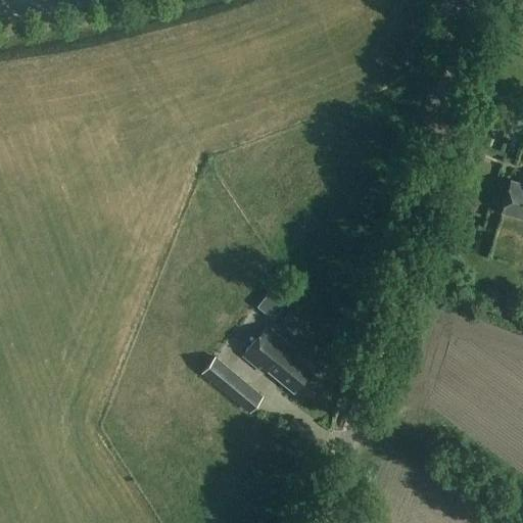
[(522,184),(510,181),(501,211),(522,219),(522,184)]
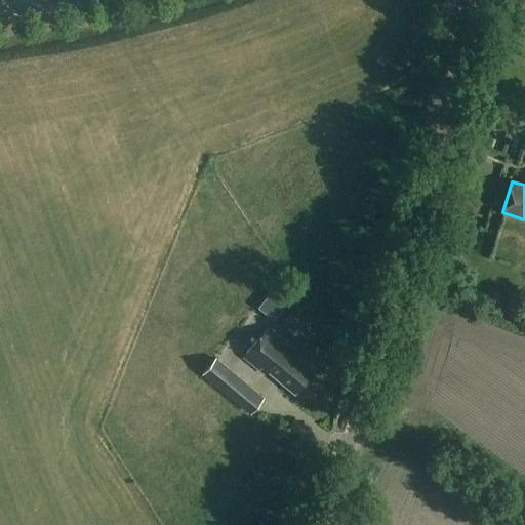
[(524,227),(512,223),(507,240),(524,245),(524,227)]
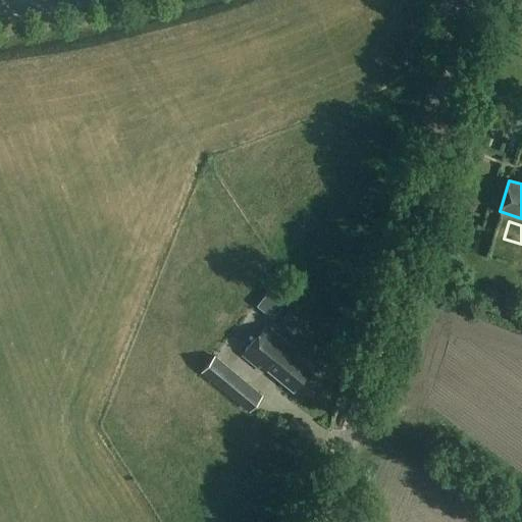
[(255,304),(270,316),(285,297),(270,284),(255,304)]
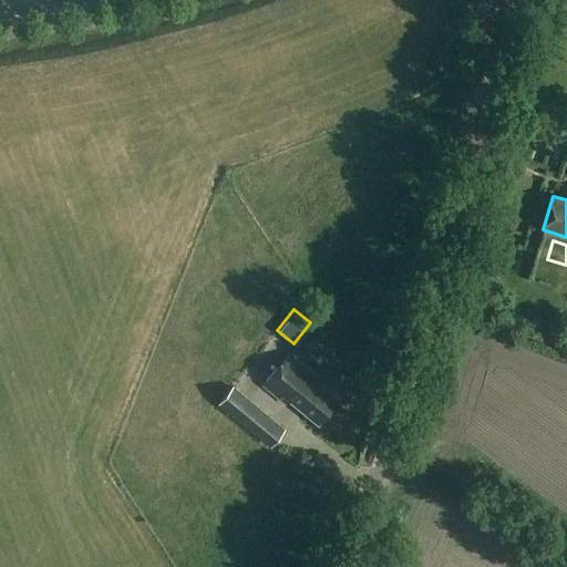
[(337,401),(316,384),(320,380),(289,354),(264,385),(287,404),(290,401),(318,424),(337,401)]
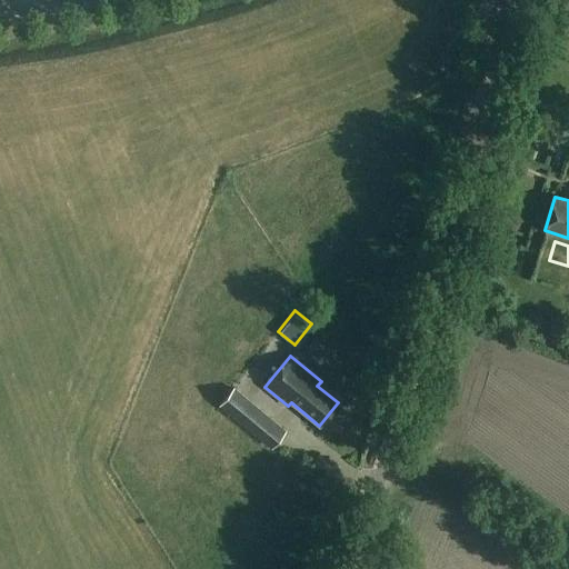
[(220,406),(271,448),(285,431),(235,389),(220,406)]
